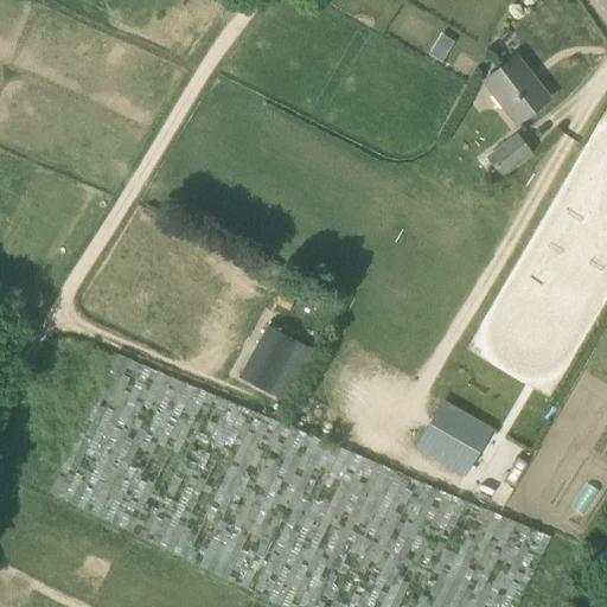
[(516,56),(484,81),(517,123),(549,100),(516,56)]
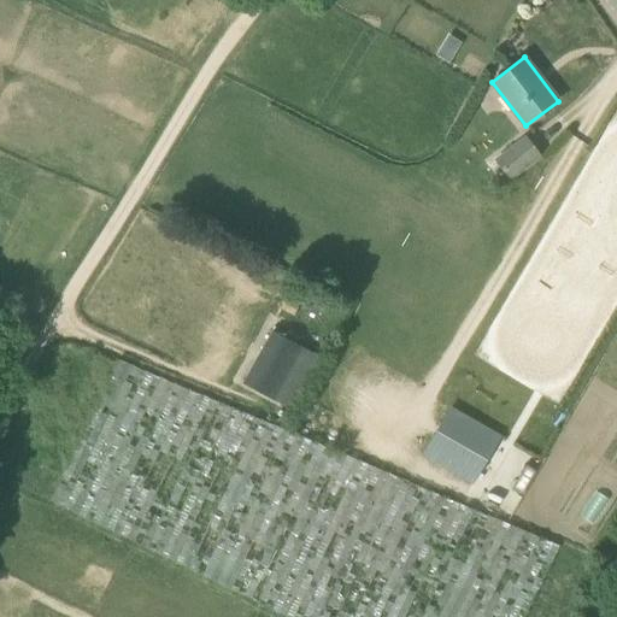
[(524,134),(493,158),(485,164),(495,176),(501,170),(509,180),(541,156),(524,134)]
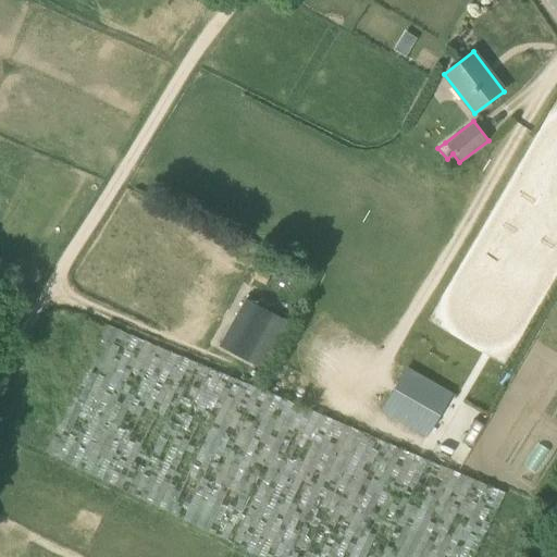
[(274,316),(246,299),(220,345),(248,360),(274,316)]
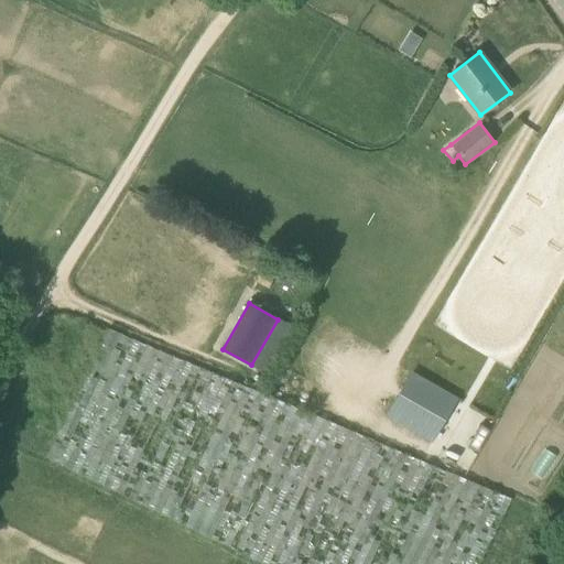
[(481,563),(513,500),(108,328),(45,457),(261,563),(481,563)]
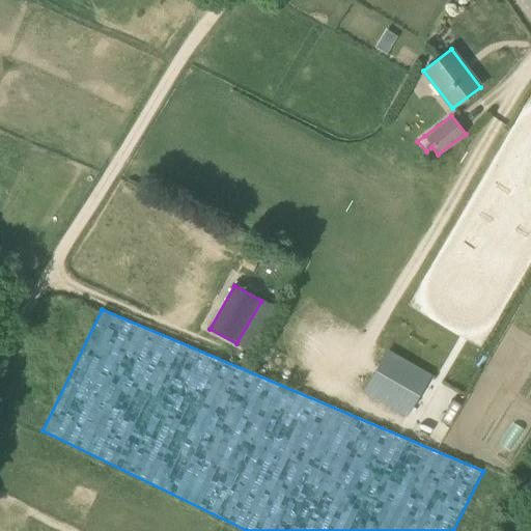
[(370,364),(362,376),(378,387),(386,374),(370,364)]
